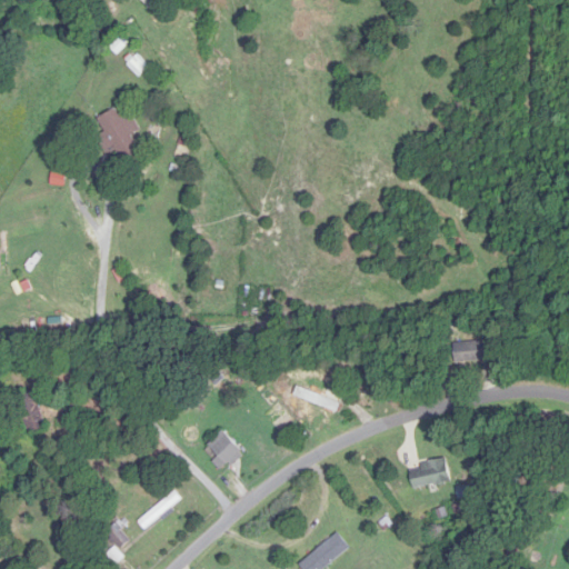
[(128,66),(141,78),(152,67),(139,55),(128,66)]
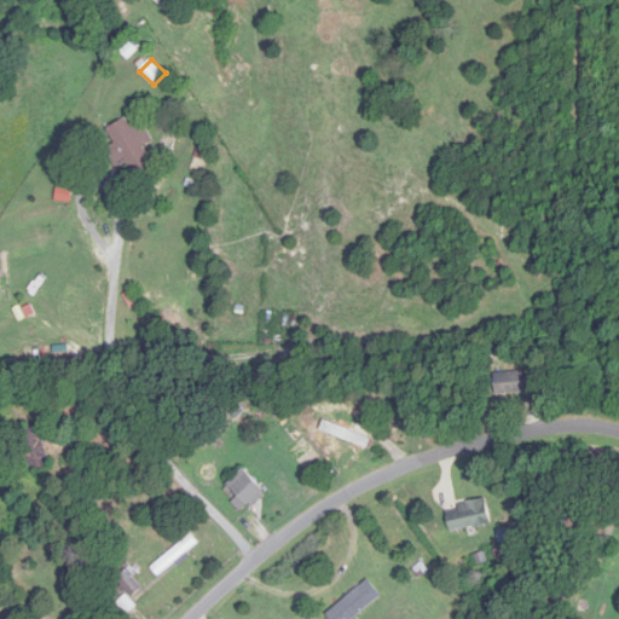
[(133,175),(152,166),(128,117),(108,128),(133,175)]
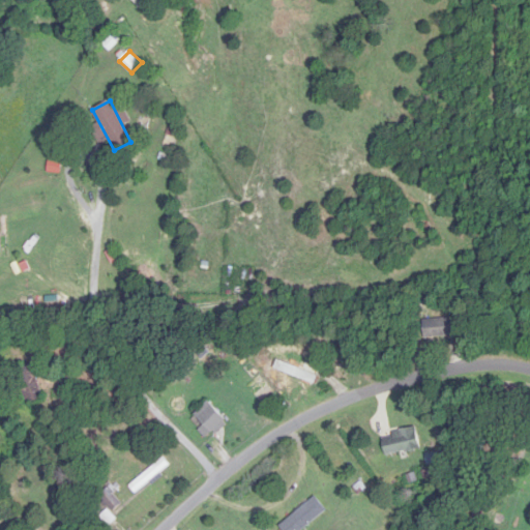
[(424,319),(424,336),(453,336),(453,319),(424,319)]
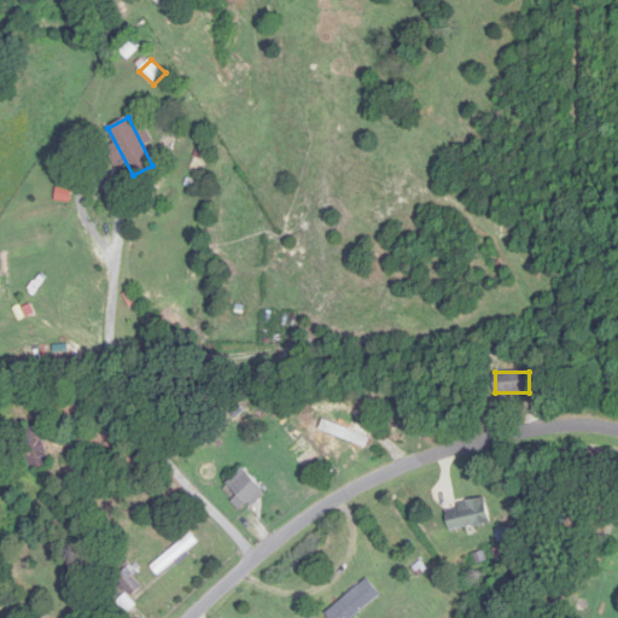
[(336,424),(330,421),(325,429),(361,449),(372,431),(342,413),(336,424)]
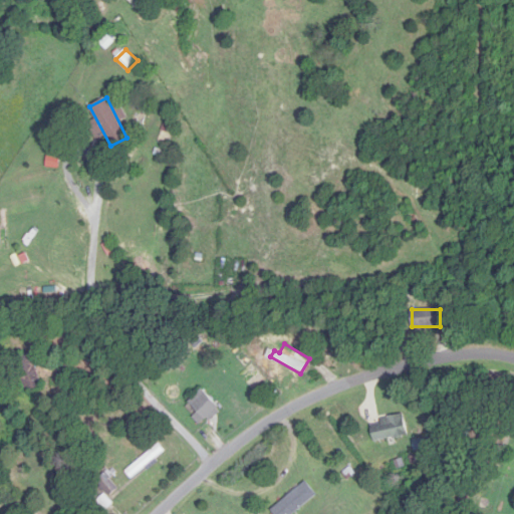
[(43,384),(29,351),(13,358),(26,392),(43,384)]
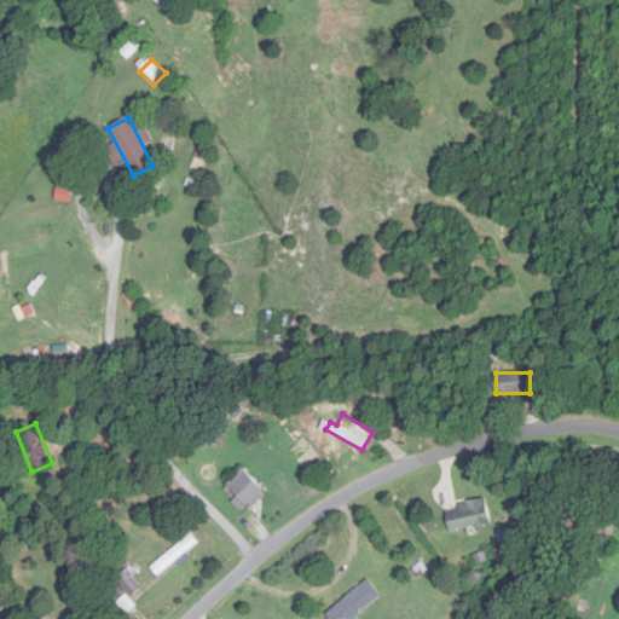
[(233,503),(243,513),(266,491),(244,468),(227,485),(239,497),(233,503)]
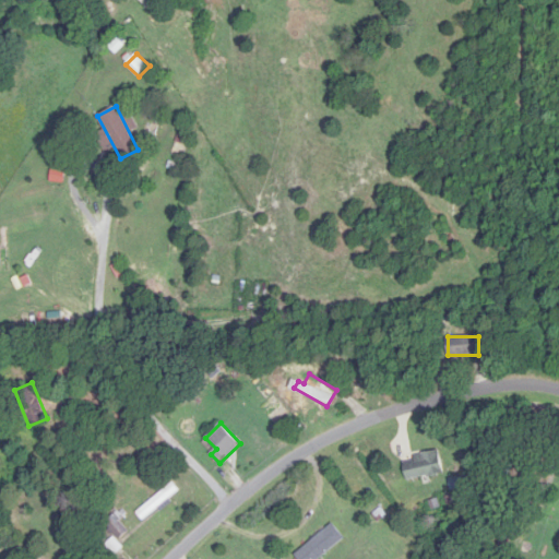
[(404,456),(406,480),(444,475),(442,452),(404,456)]
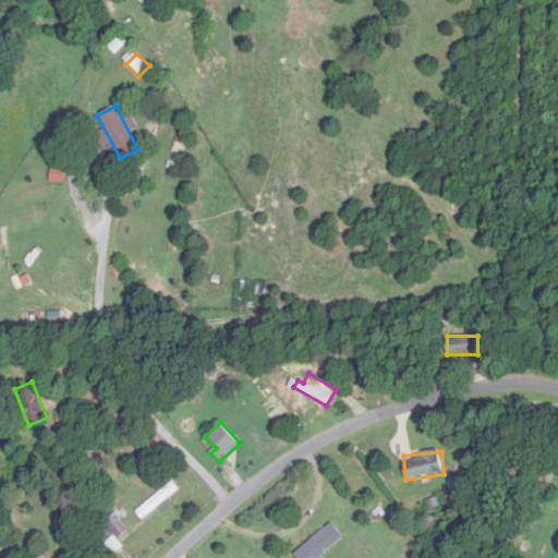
[(135,509),(142,519),(181,493),(174,483),(135,509)]
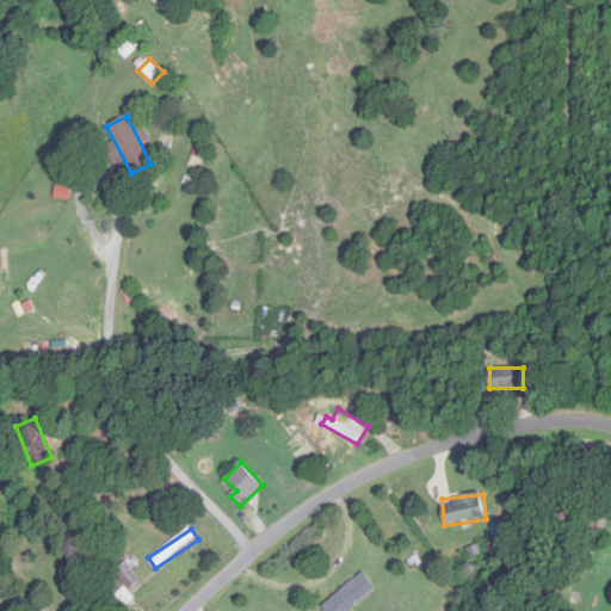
[(130,587),(141,578),(127,562),(116,572),(130,587)]
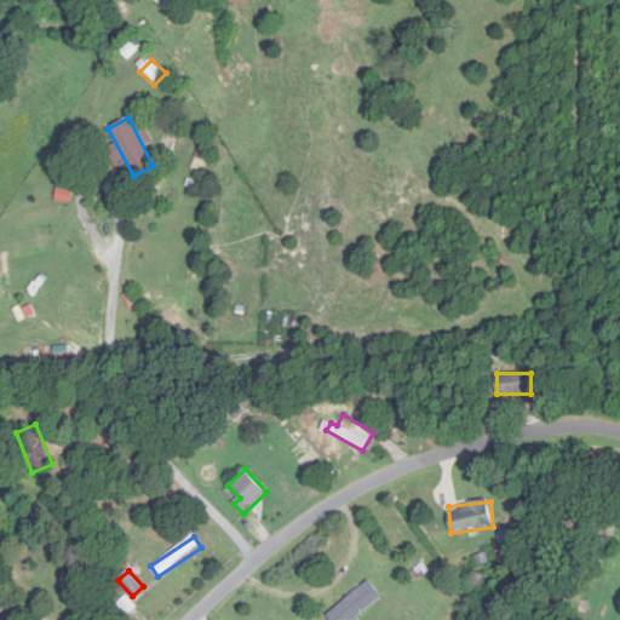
[(355,619),(384,598),(371,580),(327,614),(332,619),(355,619)]
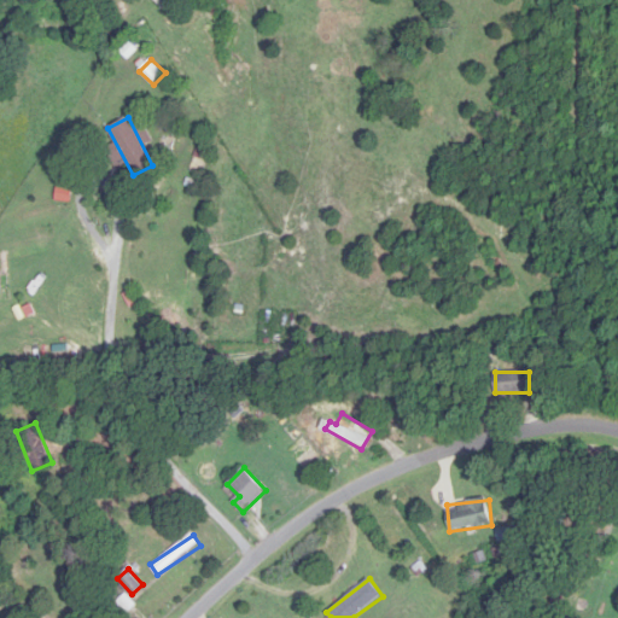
All buildings are outlined.
